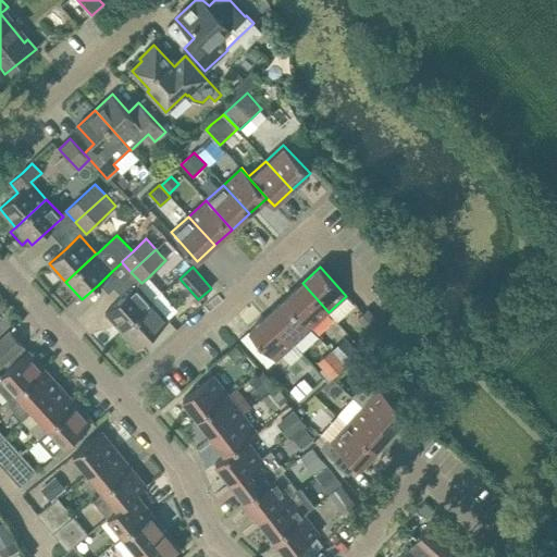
[(302,283),(284,299),(311,327),(329,312),(302,283)]
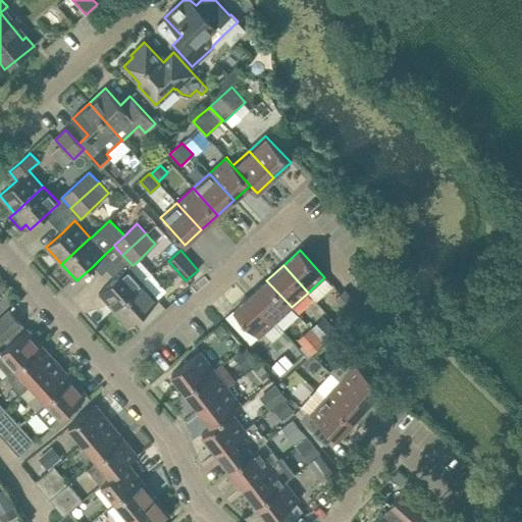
[(127,266),(99,293),(114,310),(143,283),(129,268),(127,266)]
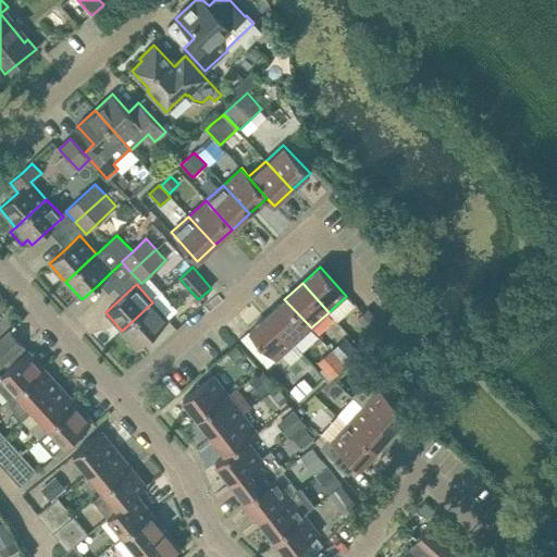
[(267,316),(293,344),(311,327),(284,299),(267,316)]
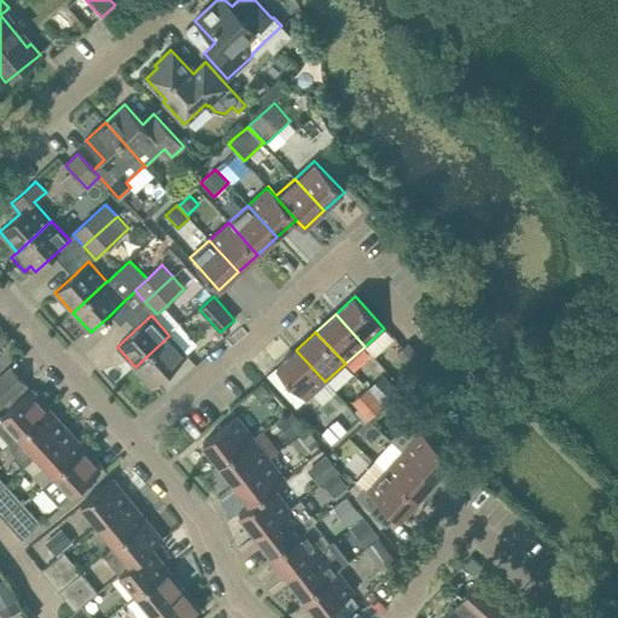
[(187,355),(169,336),(135,367),(153,386),(187,355)]
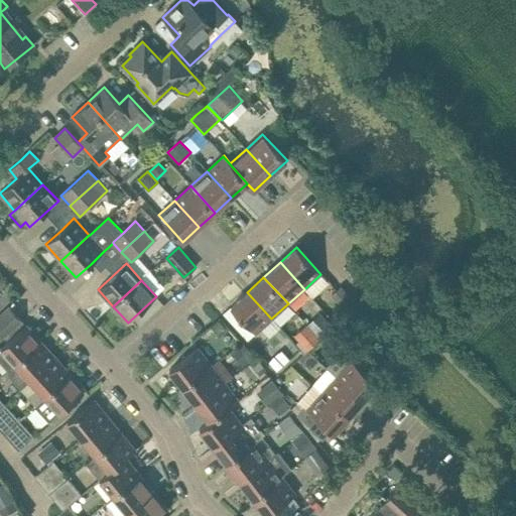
[(331,293),(350,314),(358,306),(339,285),(331,293)]
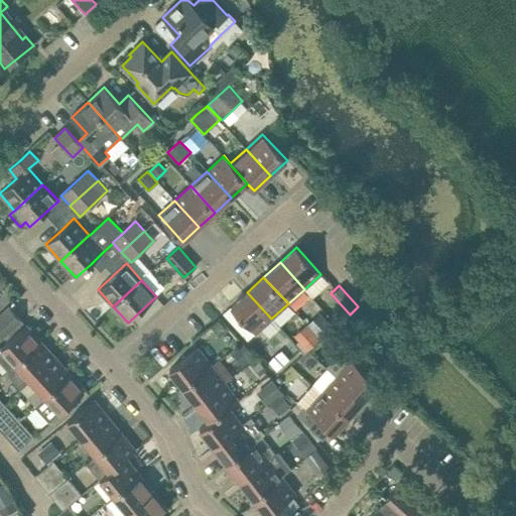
[(271,318),(247,292),(231,306),(255,334),(271,318)]
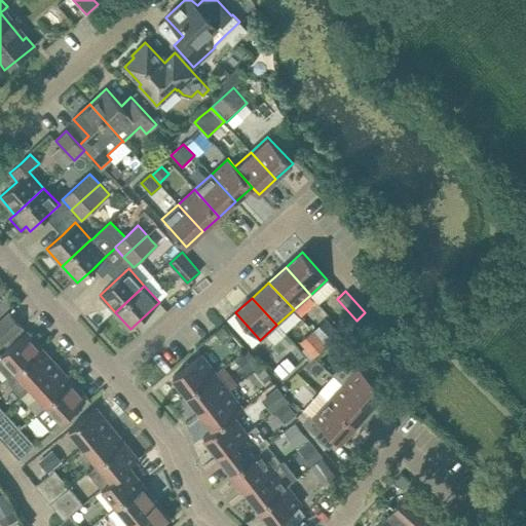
[(0,341),(2,344),(7,340),(23,327),(10,312),(0,322),(0,341)]
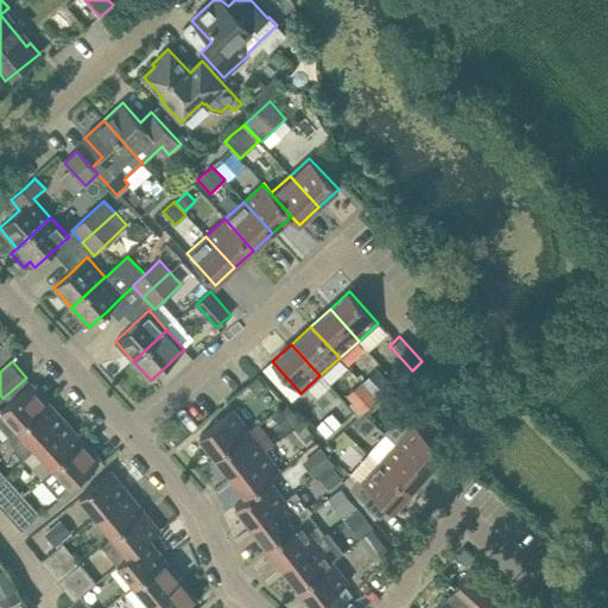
[(362,381),(378,399),(392,386),(375,368),(362,381)]
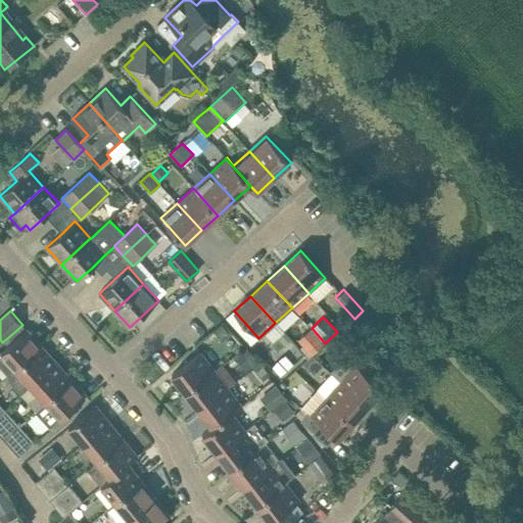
[(222,325),(214,331),(220,339),(228,332),(222,325)]
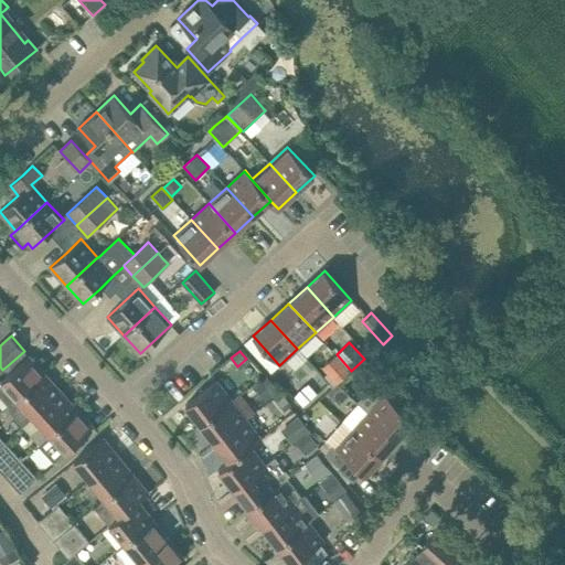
[(0,381),(0,396),(9,406),(12,404),(12,403),(44,373),(29,355),(0,381)]
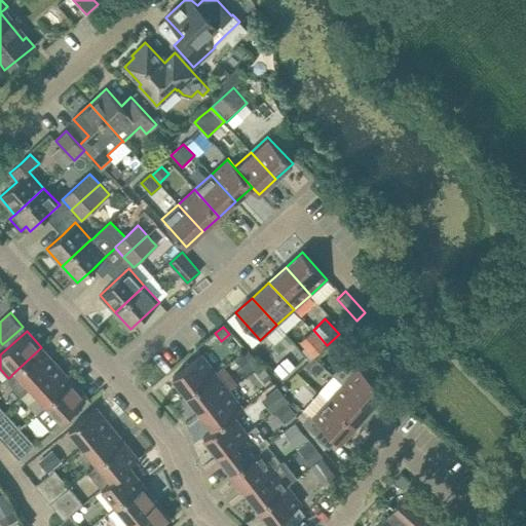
[(300,342),(313,358),(327,345),(312,331),(300,342)]
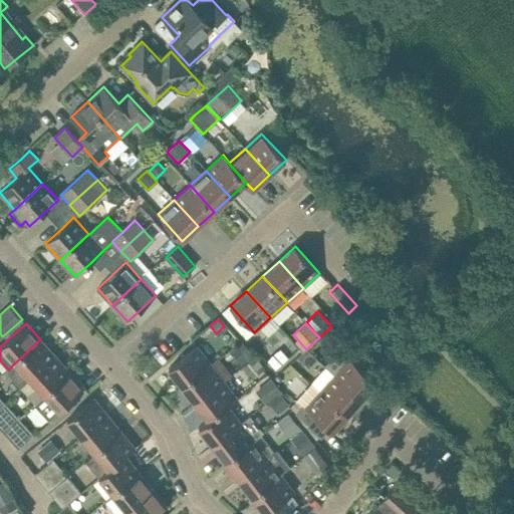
[(8,369),(7,371),(21,388),(30,378),(55,355),(50,349),(47,351),(45,349),(45,345),(40,339),(11,366),(11,367),(8,369)]
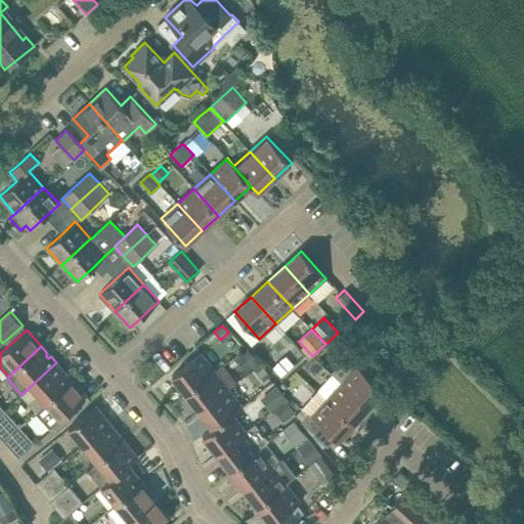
[(351,349),(346,355),(356,365),(369,378),(376,372),(351,349)]
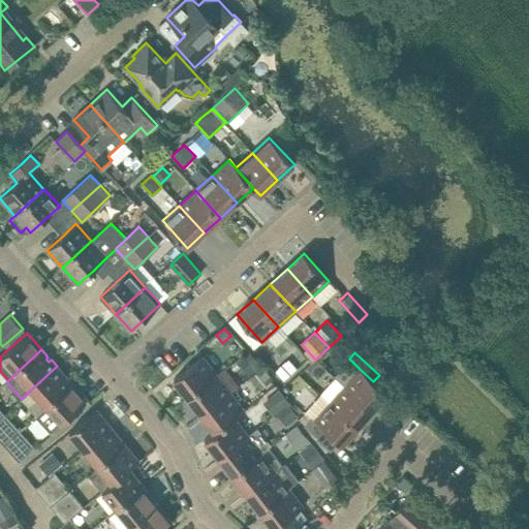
[(249,354),(238,364),(250,378),(254,375),(261,369),(249,354)]
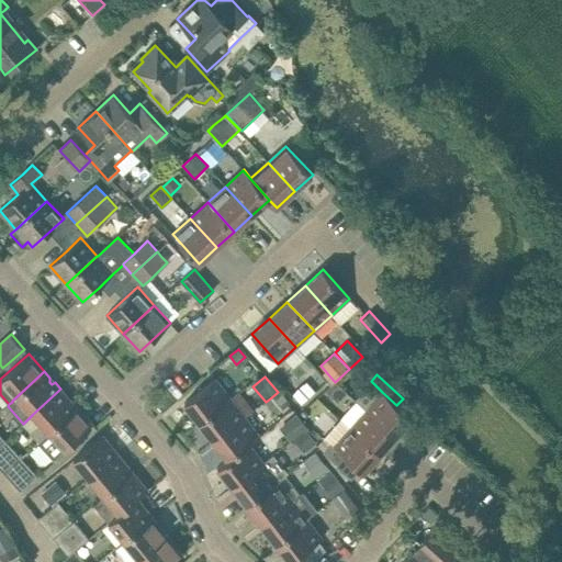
[(199,422),(231,397),(215,379),(184,403),(199,422)]
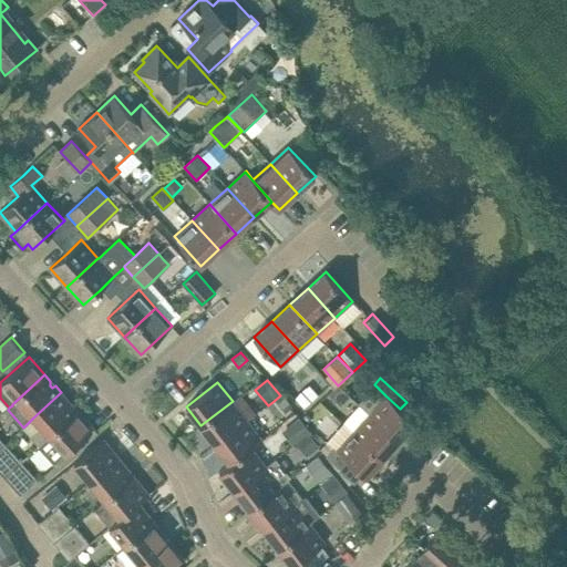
[(303,409),(318,395),(313,390),(309,385),(301,392),(294,399),(303,409)]
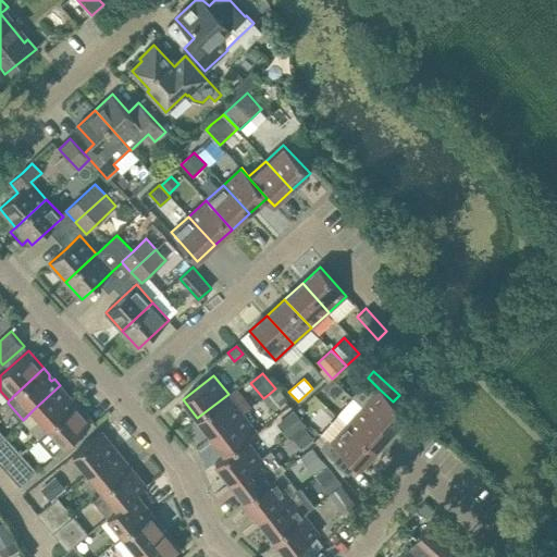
[(335,399),(344,390),(332,379),(322,387),(335,399)]
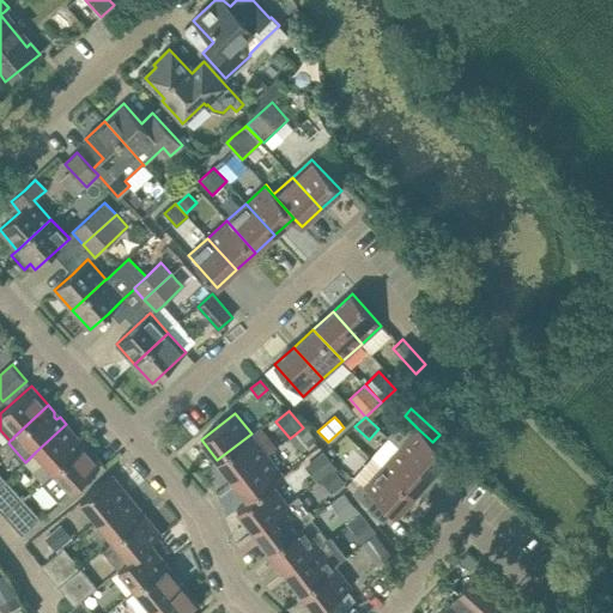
[(25,462),(24,462),(32,472),(42,481),(42,483),(54,471),(84,444),(78,437),(73,437),(71,435),(73,432),(66,424),(36,451),(25,462)]
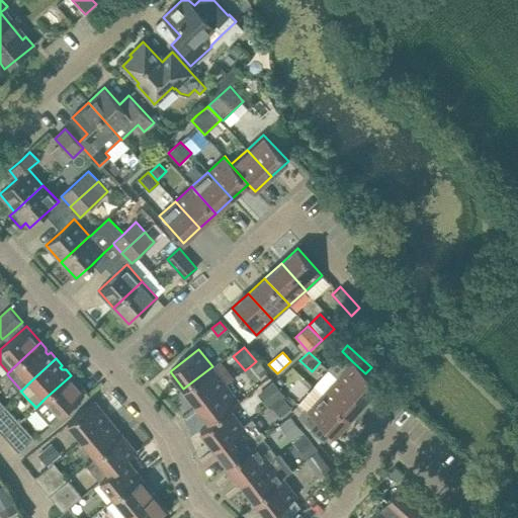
[(256,361),(249,367),(258,378),(267,371),(257,360),(256,361)]
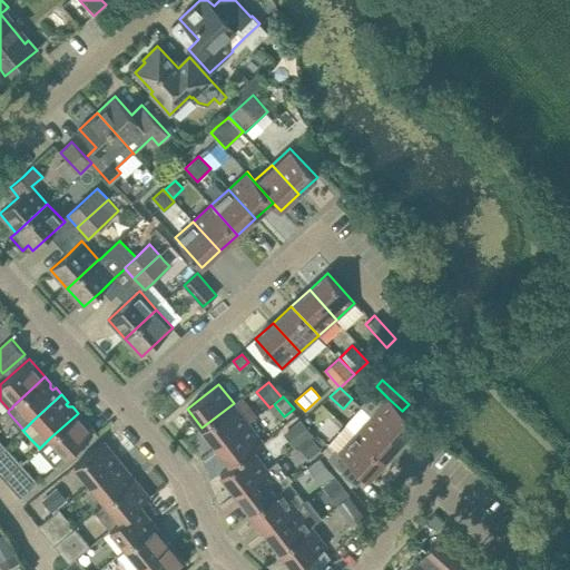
[(372,416),(401,443),(418,424),(402,411),(387,397),(372,416)]
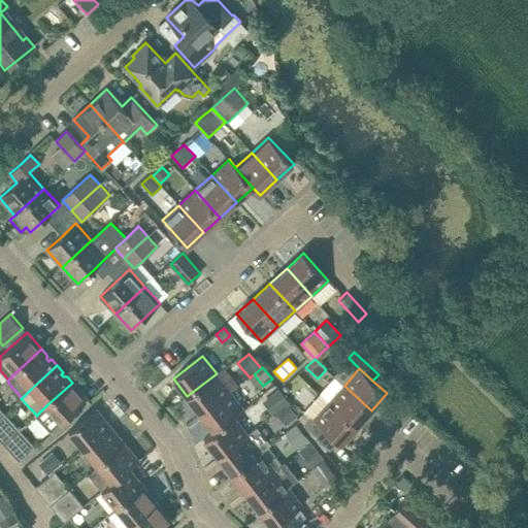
[(200,414),(230,391),(217,373),(187,396),(200,414)]
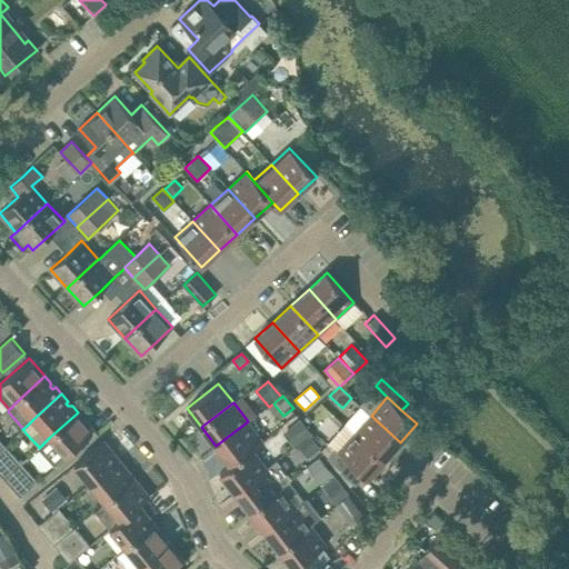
[(82,417),(78,412),(39,448),(55,467),(95,430),(88,422),(85,425),(82,422),(82,417)]
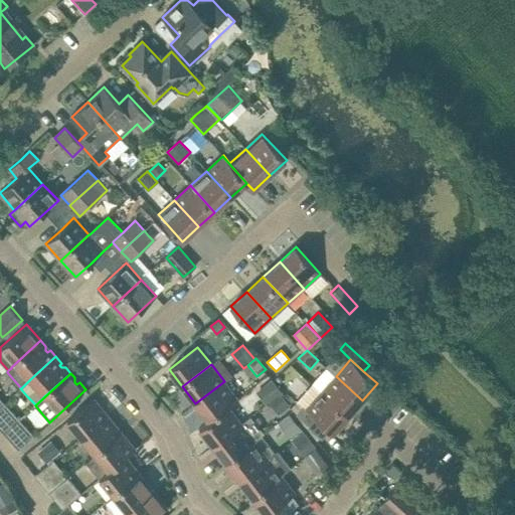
[(348,416),(362,400),(336,376),(321,392),(348,416)]
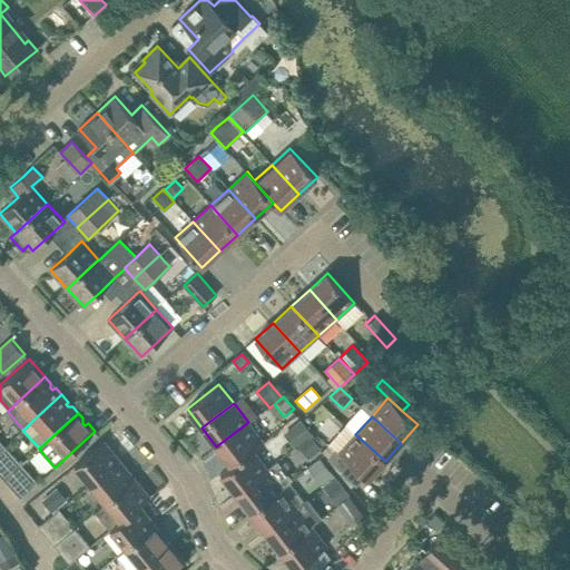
[(248,422),(216,446),(232,465),(263,441),(248,422)]
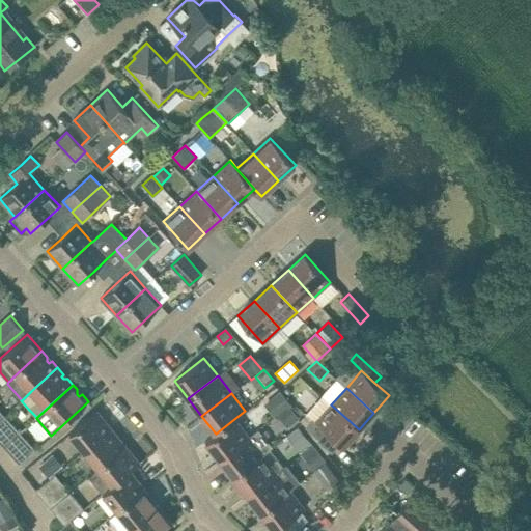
[(279,410),(287,403),(281,394),(273,399),(279,410)]
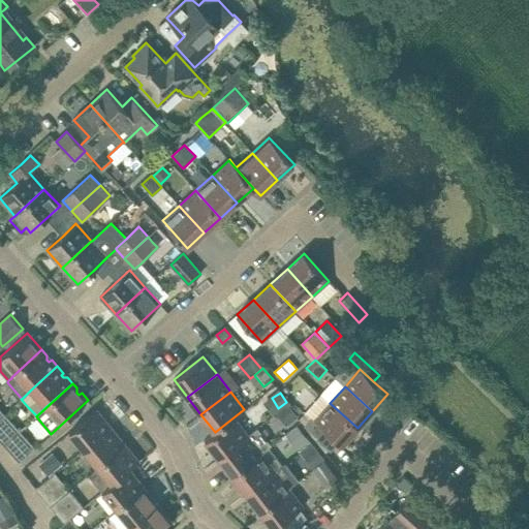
[(277,412),(286,425),(298,415),(288,403),(277,412)]
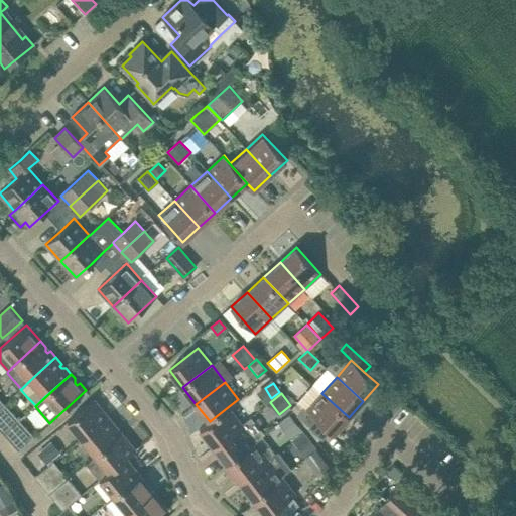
[(329,429),(334,433),(349,417),(321,393),(306,409),(303,406),(296,414),(310,426),(308,428),(320,438),(329,429)]
